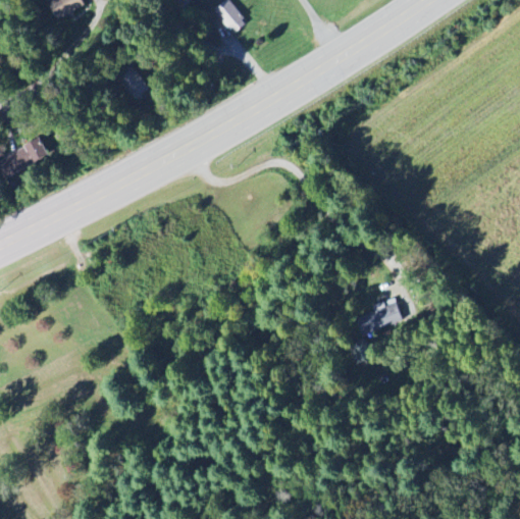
[(48,0),(57,18),(85,5),(82,0),(48,0)]
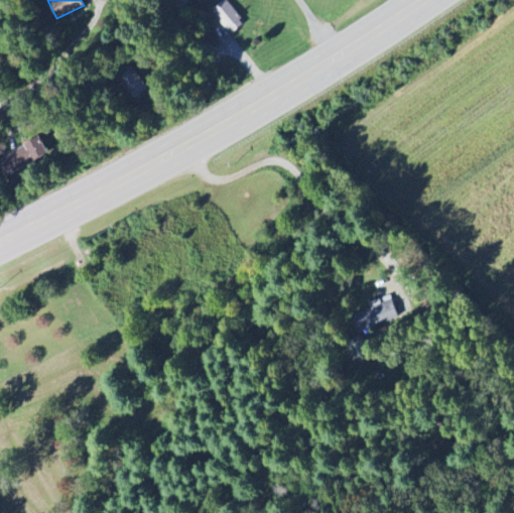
[(219,0),(210,6),(225,30),(241,20),(228,0),(219,0)]
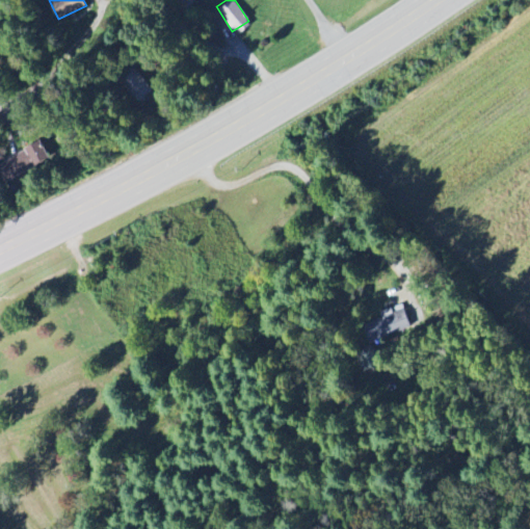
[(153,87),(134,67),(120,80),(138,100),(153,87)]
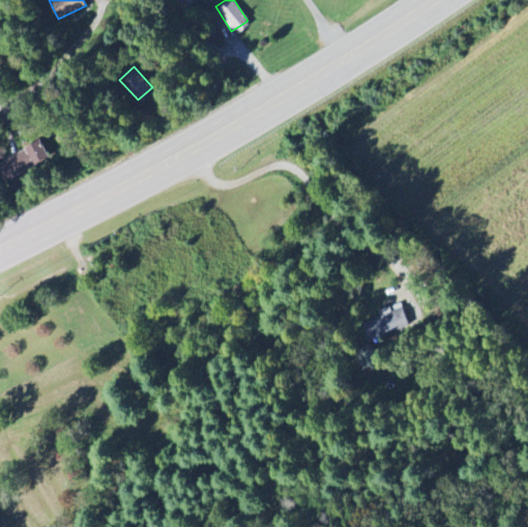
[(0,174),(2,179),(49,157),(41,141),(0,158),(0,174)]
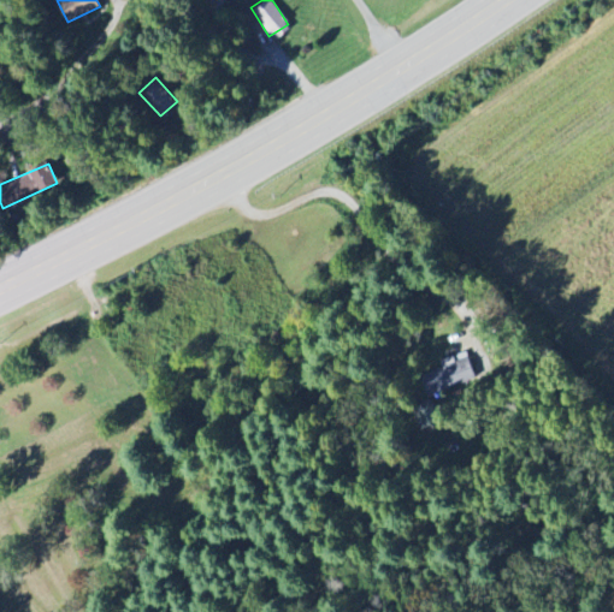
[(476,376),(466,356),(419,375),(427,396),(476,376)]
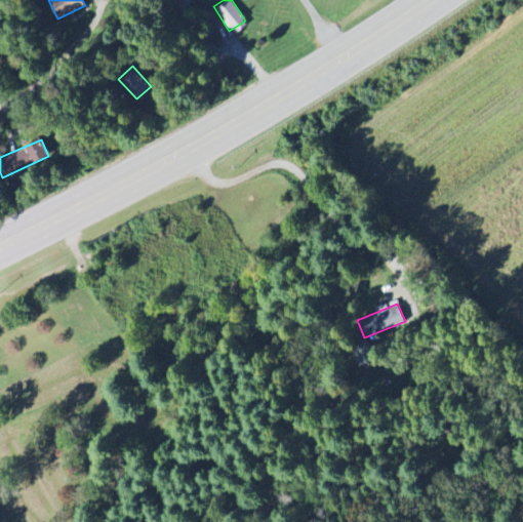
All buildings are outlined.
